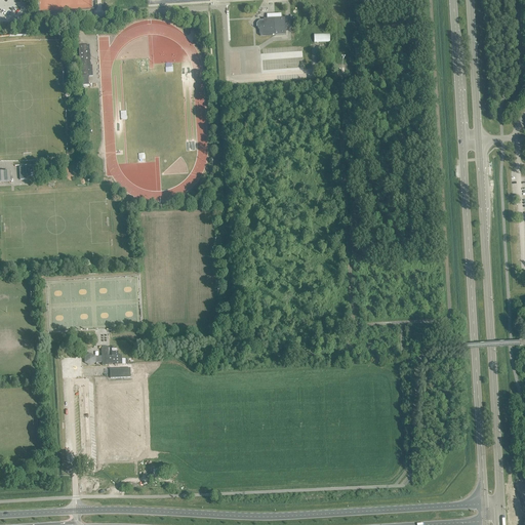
[(256,29),(259,31),(259,35),(259,36),(285,34),(285,27),(284,26),(285,26),(285,17),(264,18),(264,21),(259,21),(256,24),(256,28),(256,29)]
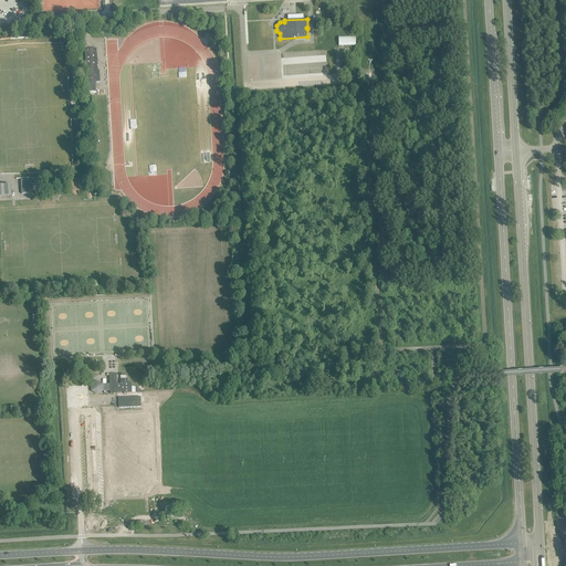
[(96,93),(95,82),(100,82),(100,71),(97,71),(97,65),(97,54),(96,54),(96,49),(85,50),(87,93),(96,93)]
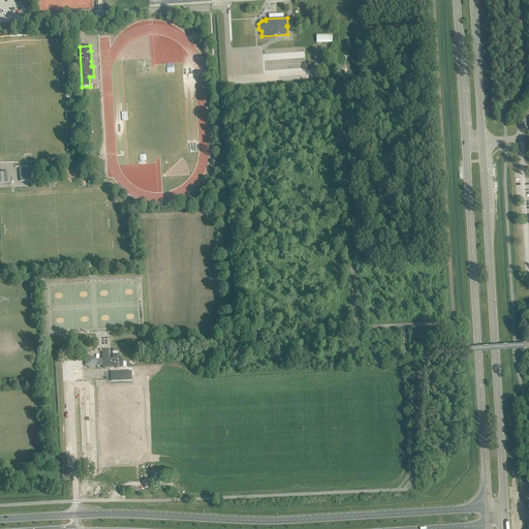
[(21,173),(21,180),(32,180),(31,172),(21,173)]
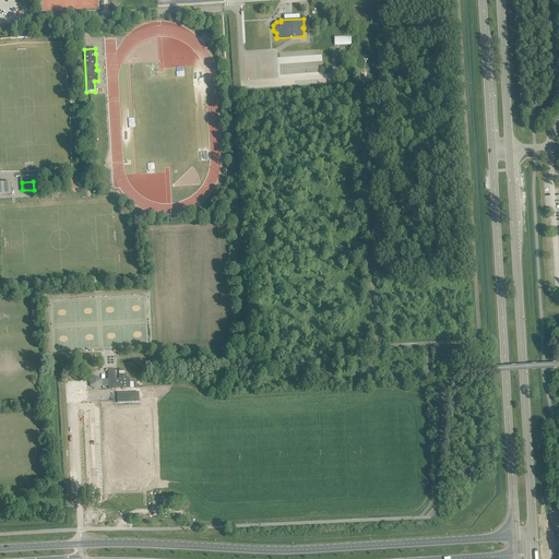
[(11,194),(11,183),(10,183),(10,185),(0,185),(0,194),(11,194)]
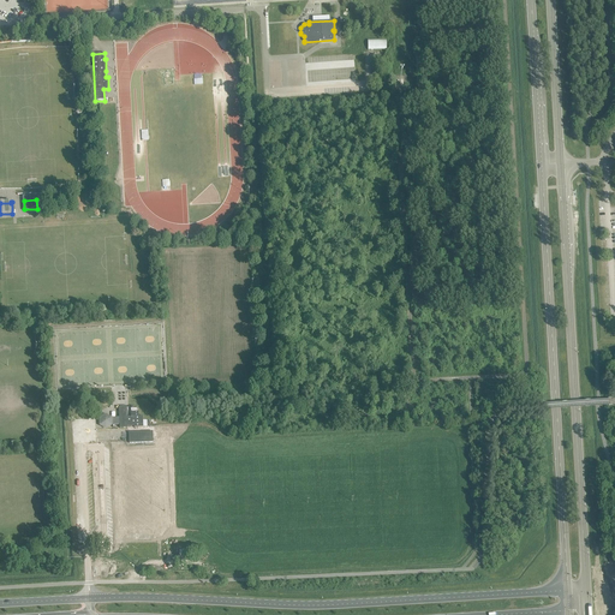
[(143,428),(142,417),(133,417),(133,418),(127,418),(126,407),(119,407),(119,419),(114,419),(106,416),(100,419),(101,424),(107,428),(114,423),(119,423),(119,428),(127,428),(127,427),(133,427),(133,428),(143,428)]
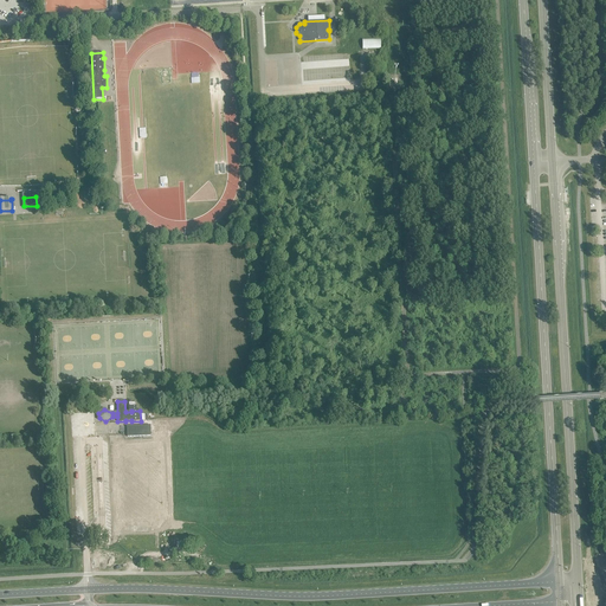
[(150,436),(150,426),(150,425),(127,426),(127,437),(150,436)]
